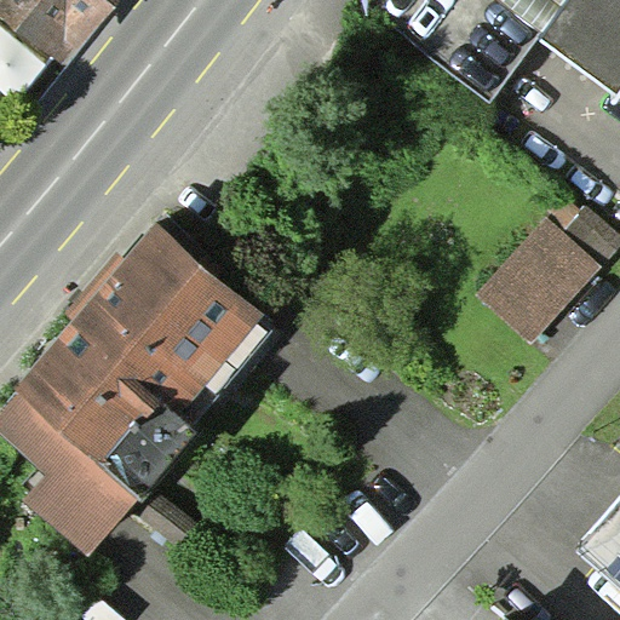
[(102,0),(16,0),(72,41),(102,0)]
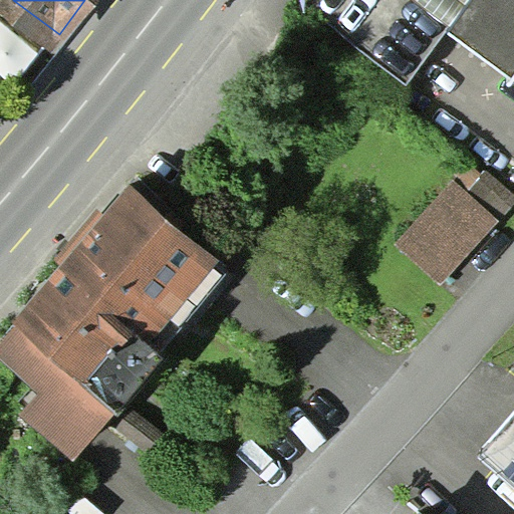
[(513,0),(475,0),(451,33),(513,79),(513,0)]
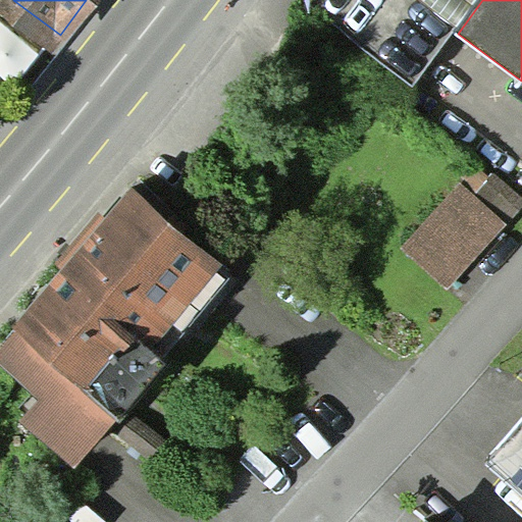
[(221,249),(138,178),(23,313),(31,319),(6,348),(51,385),(31,410),(80,451),(122,400),(93,374),(152,305),(164,315),(221,249)]
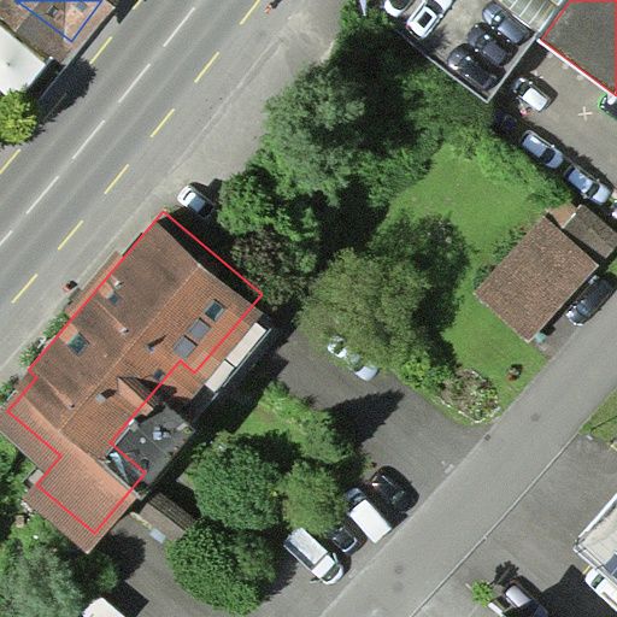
[(599,263),(541,213),(472,293),(530,342),(599,263)]
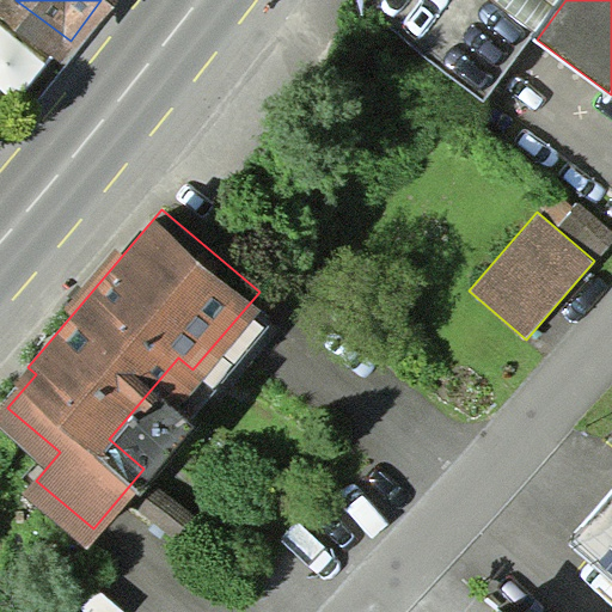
[(197,518),(153,487),(136,510),(181,543),(197,518)]
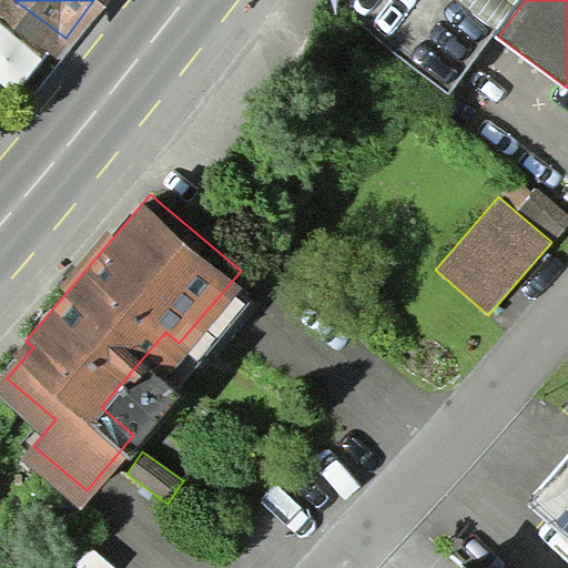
[(567,465),(554,482),(567,494),(567,465)]
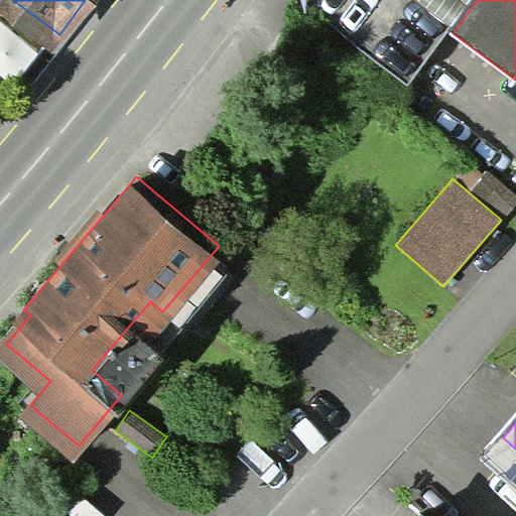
[(423,515),(443,515),(432,506),(423,515)]
